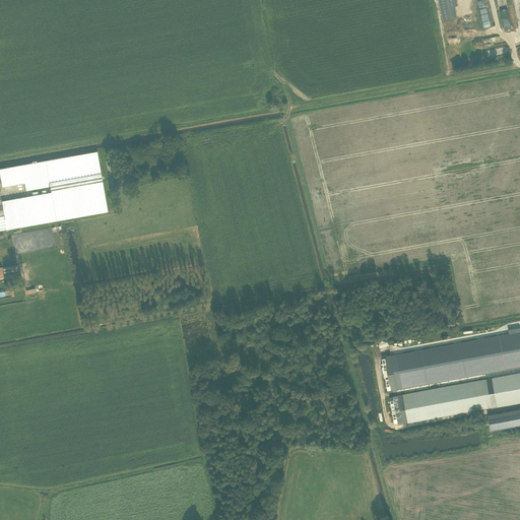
[(438,0),(443,19),(457,16),(455,6),(458,5),(456,0),(438,0)]
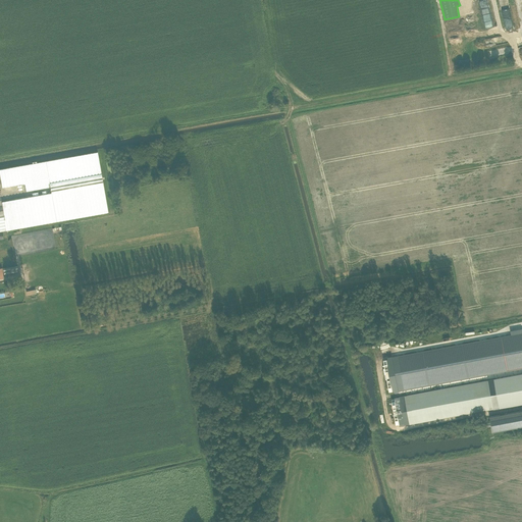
[(489,59),(497,57),(494,50),(487,52),(489,59)]
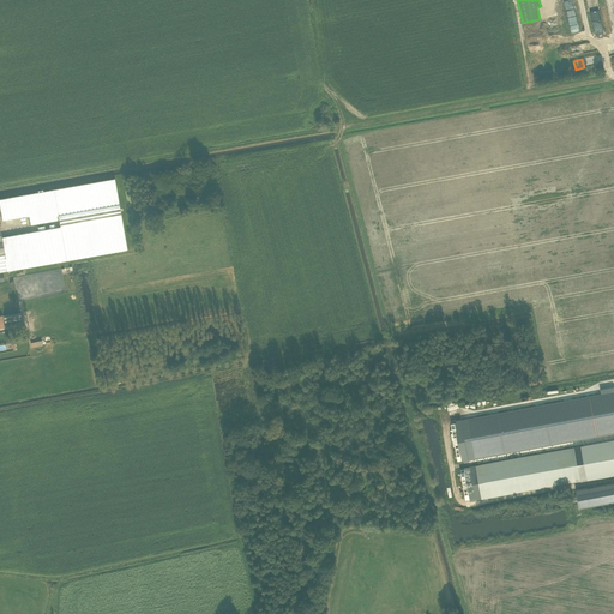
[(29,226),(59,221),(60,228),(11,236),(1,238),(0,234),(0,272),(7,271),(17,270),(127,251),(115,180),(53,191),(0,199),(0,220),(0,222),(28,217),(29,226)]
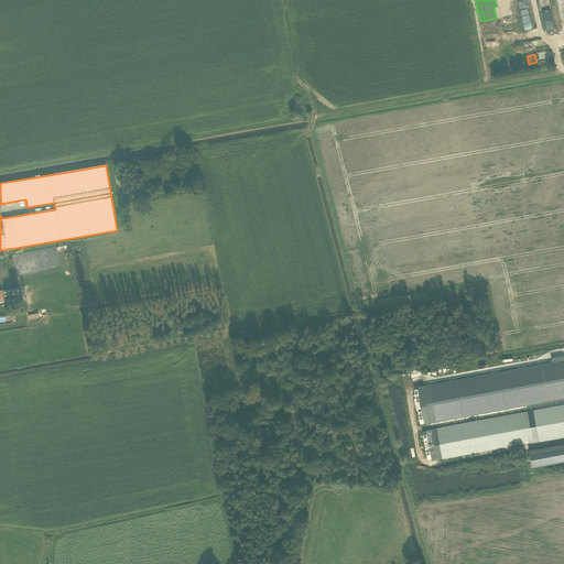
[(4,296),(20,293),(18,286),(3,290),(4,296)]
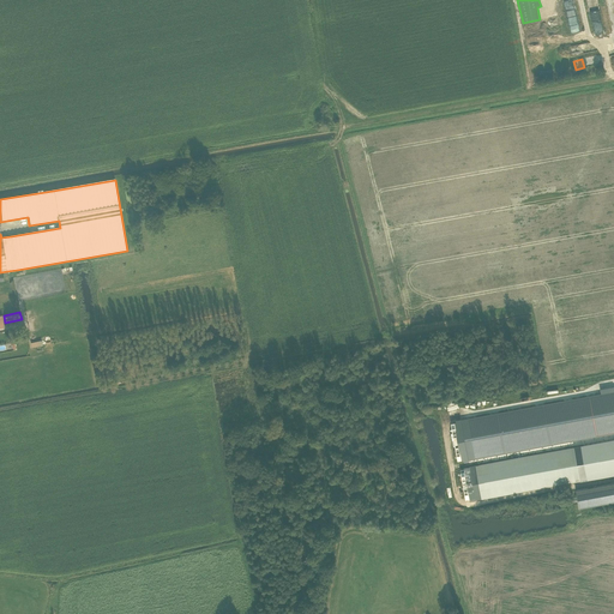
[(613,386),(613,387),(613,390),(613,392),(452,421),(459,462),(613,433),(613,386)]
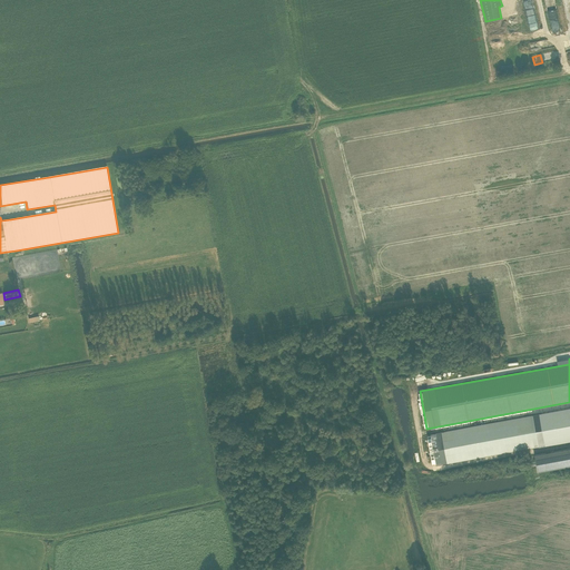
[(569,409),(435,433),(428,435),(433,465),(441,464),(569,440),(569,409)]
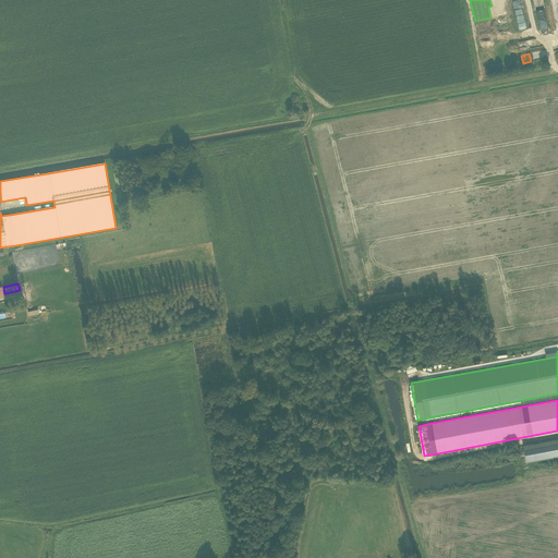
[(557,439),(523,446),(526,462),(557,456),(557,439)]
